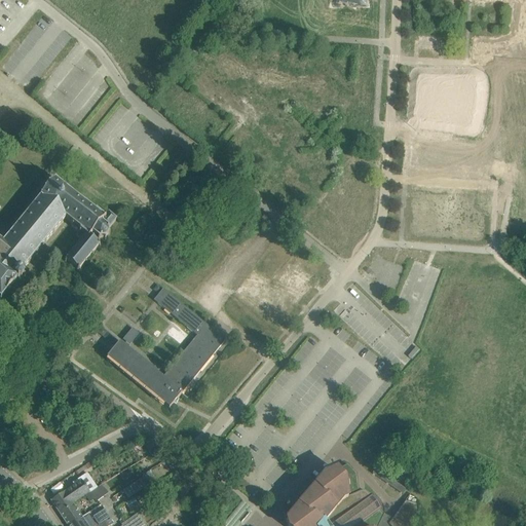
[(419,37),(419,48),(440,48),(441,38),(419,37)]
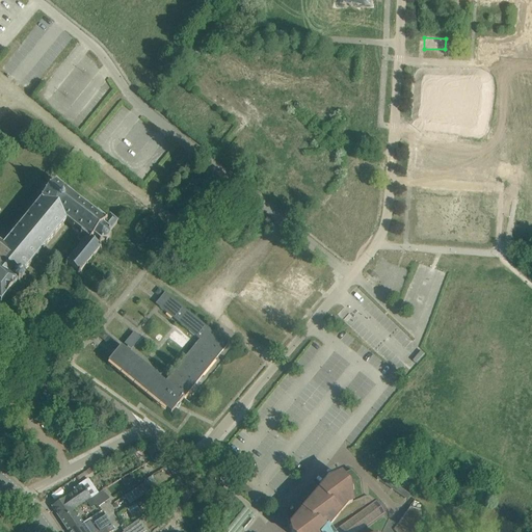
[(0,302),(0,303),(7,296),(17,284),(19,285),(24,277),(21,275),(64,222),(72,228),(70,230),(78,236),(77,238),(82,242),(80,245),(78,244),(77,245),(78,247),(73,254),(72,253),(71,254),(72,255),(67,262),(65,260),(63,262),(65,263),(63,265),(65,266),(68,264),(77,272),(75,274),(77,275),(78,273),(80,274),(81,273),(79,272),(84,266),(86,267),(87,265),(86,264),(91,258),(92,259),(95,258),(92,256),(101,246),(99,245),(100,244),(104,242),(104,244),(106,243),(106,242),(109,239),(111,239),(111,236),(109,236),(109,232),(117,221),(109,215),(107,218),(100,213),(99,214),(55,181),(3,245),(0,242),(0,302)]
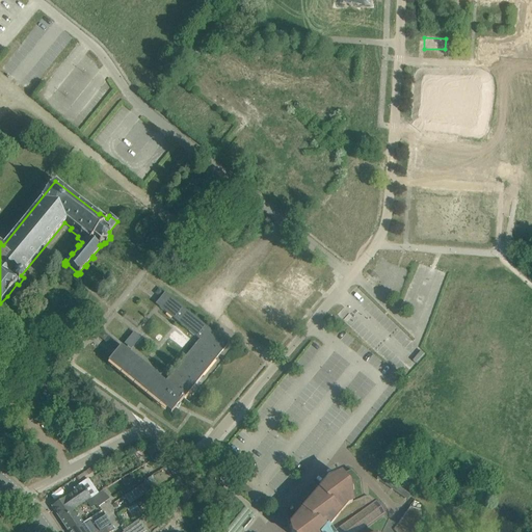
[(216,225),(206,235),(210,240),(220,231),(216,225)]
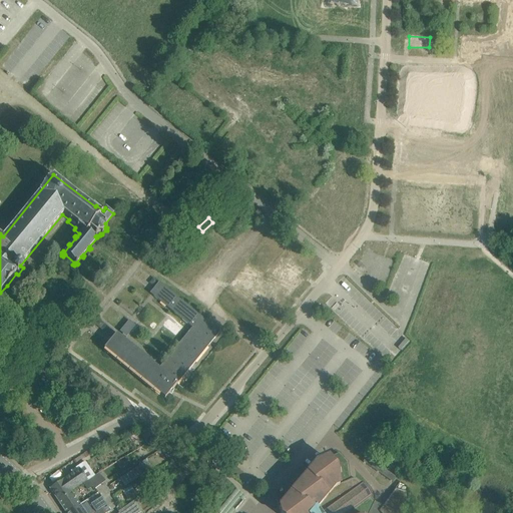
[(190,329),(158,369),(116,335),(104,350),(145,384),(164,400),(219,333),(211,327),(158,283),(148,295),(190,329)]
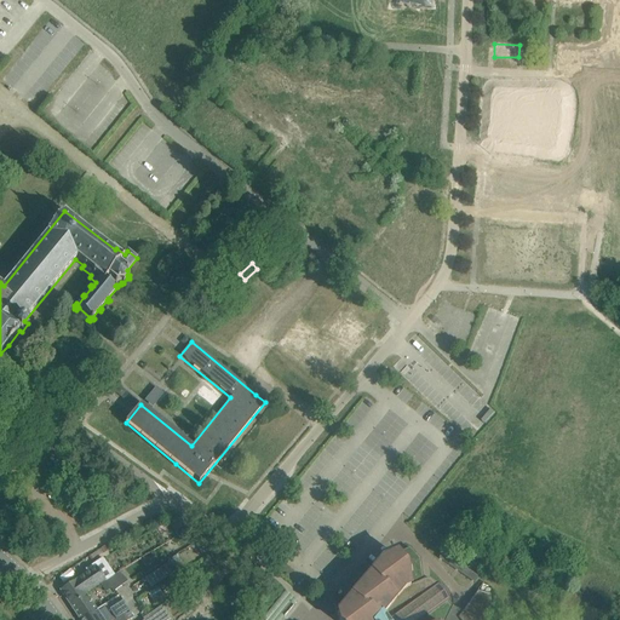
[(372,572),(337,614),(338,619),(491,619),(492,595),(477,591),(463,612),(455,608),(453,607),(449,600),(452,598),(447,590),(441,583),(437,585),(435,583),(430,579),(424,580),(423,578),(420,561),(411,549),(399,554),(388,558),(382,561),(375,568),(372,572)]
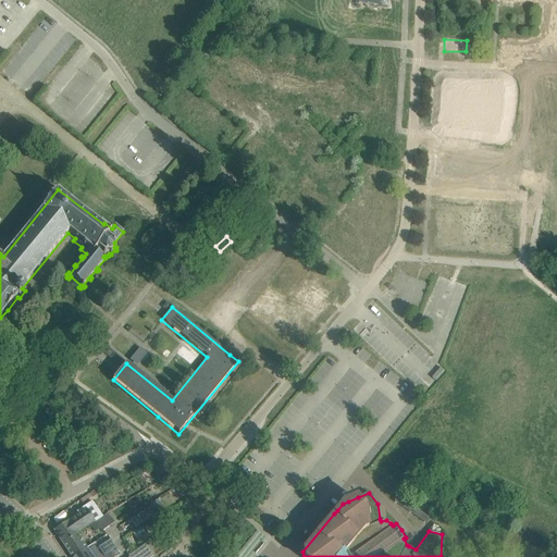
[(108,506),(110,511),(127,500),(124,494),(113,500),(114,503),(108,506)]
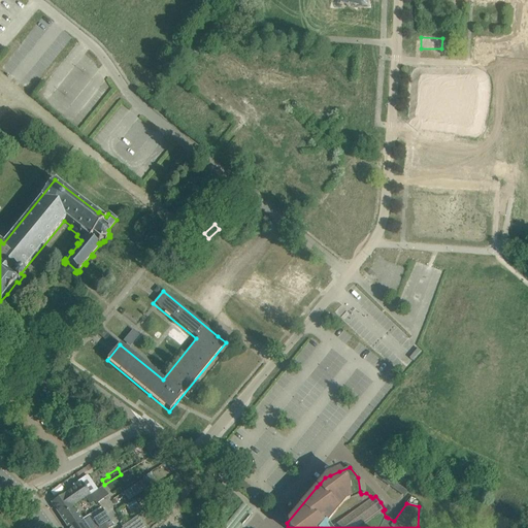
[(377,470),(373,475),(373,476),(374,476),(376,477),(388,486),(390,487),(401,495),(403,496),(404,497),(407,492),(377,470)]
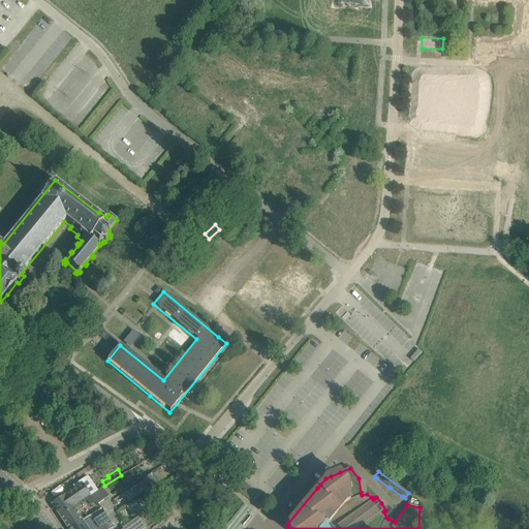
[(400,481),(407,487),(412,478),(405,474),(400,481)]
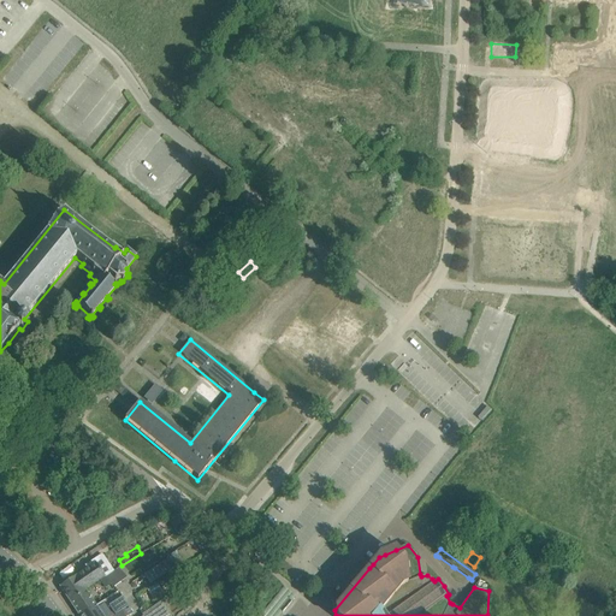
[(171,558),(144,575),(150,584),(176,567),(171,558)]
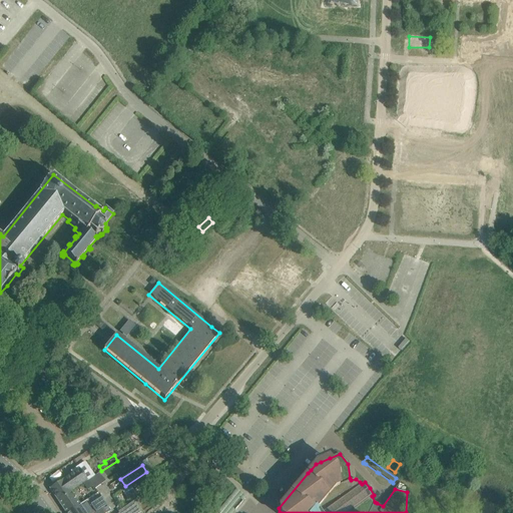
[(63,480),(49,489),(58,502),(71,493),(70,492),(87,480),(78,467),(71,472),(72,474),(63,481),(63,480)]
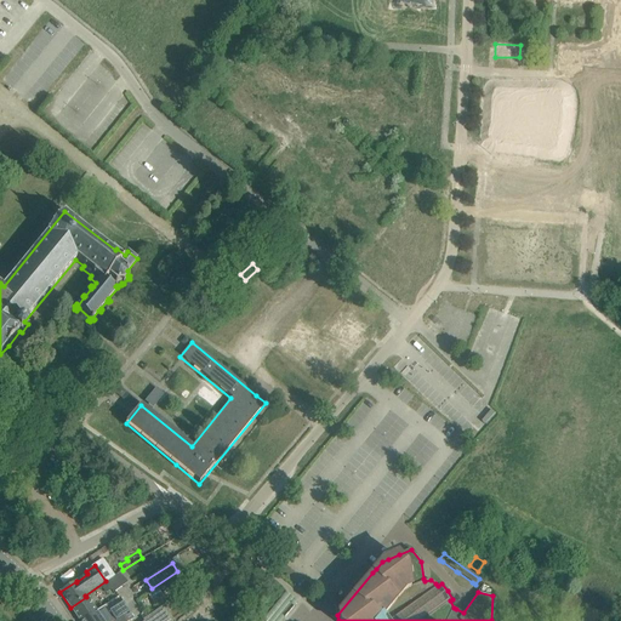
[(121,587),(114,577),(107,582),(112,590),(115,592),(121,587)]
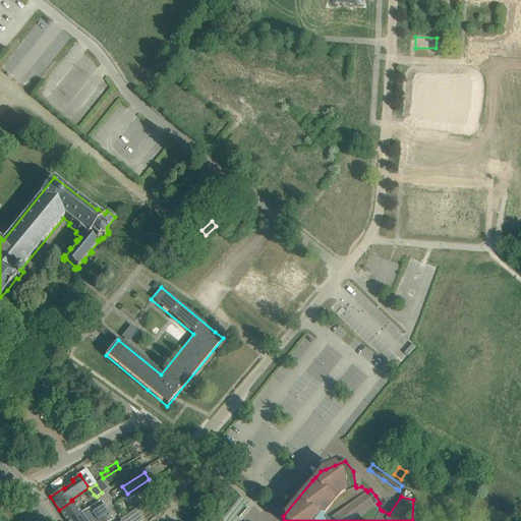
[(94,495),(90,488),(85,491),(90,498),(94,495)]
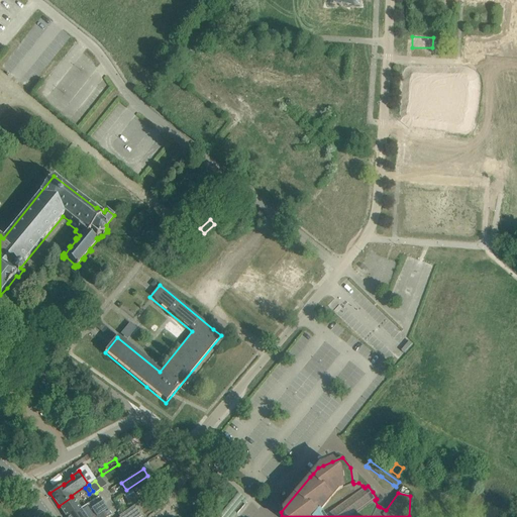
[(131,489),(123,495),(129,504),(137,498),(131,489)]
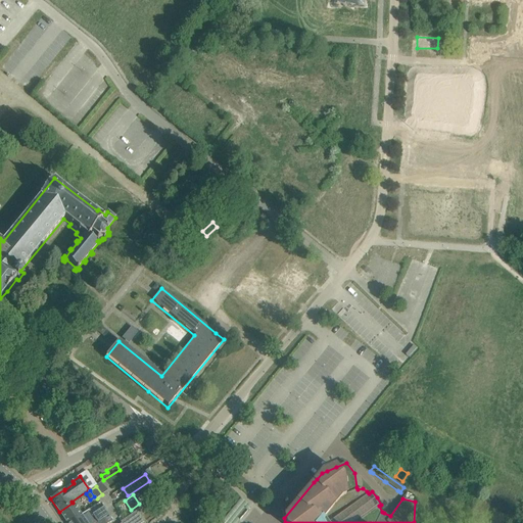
[(241,498),(221,522),(237,522),(251,507),(241,498)]
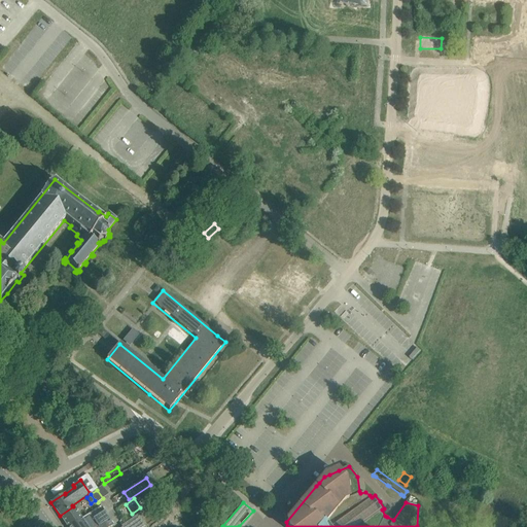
[(70,526),(82,519),(73,506),(60,516),(67,526),(70,526)]
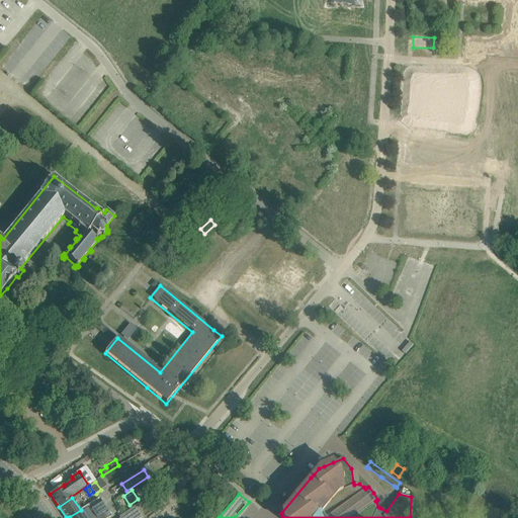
[(94,517),(106,510),(102,505),(104,504),(103,502),(100,503),(101,504),(92,510),(88,505),(81,510),(69,517),(94,517)]
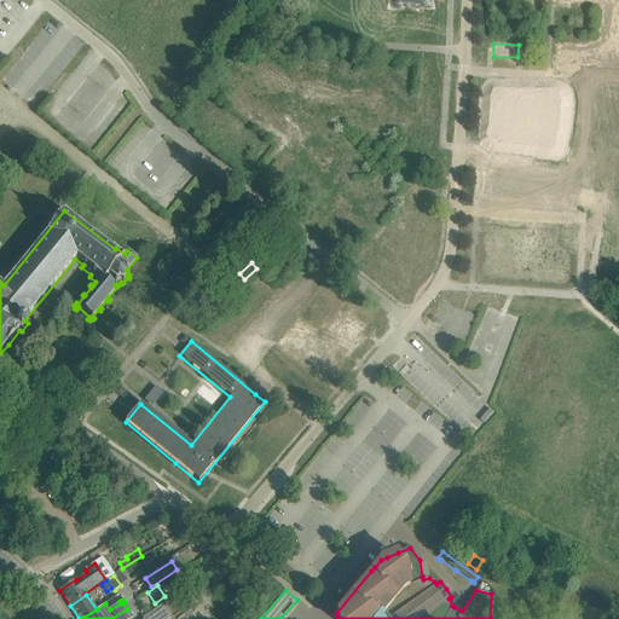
[(167,618),(160,608),(144,618),(167,618)]
